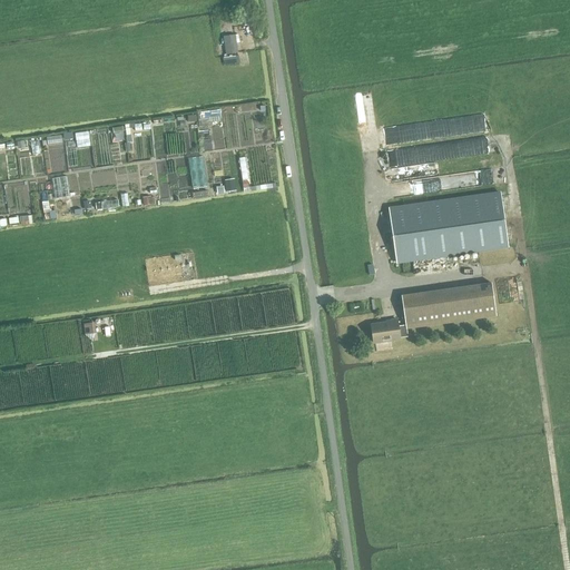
[(241,48),(238,35),(236,35),(224,37),(226,55),(238,53),(237,48),(241,48)]
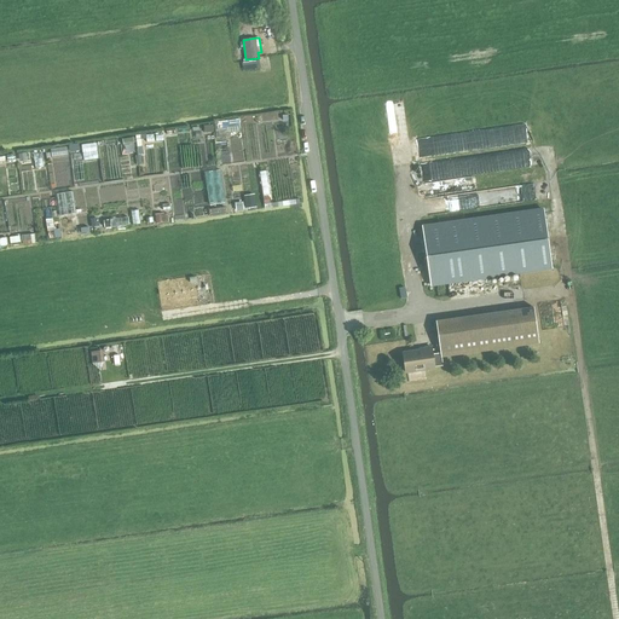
[(97,140),(82,142),(85,158),(99,156),(97,140)]
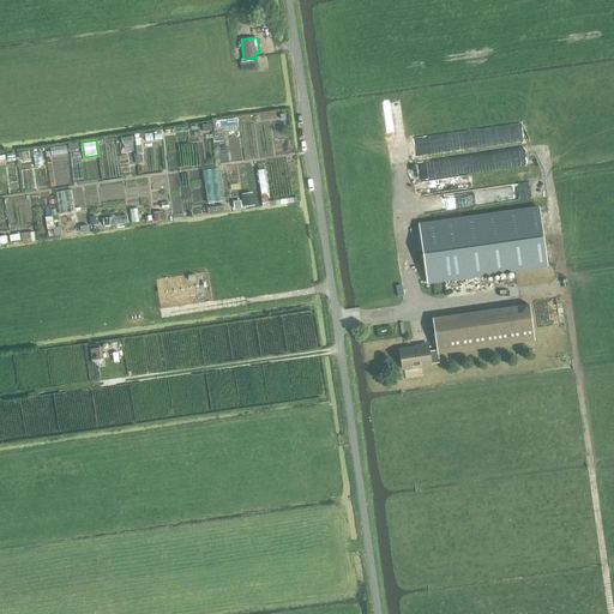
[(36,160),(38,186),(74,181),(71,155),(82,152),(80,140),(50,145),(53,162),(55,162),(56,173),(48,174),(46,158),(36,160)]
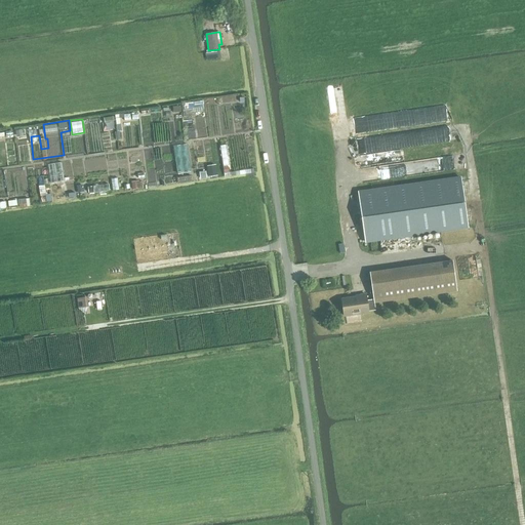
[(357,137),(360,153),(405,144),(402,128),(357,137)]
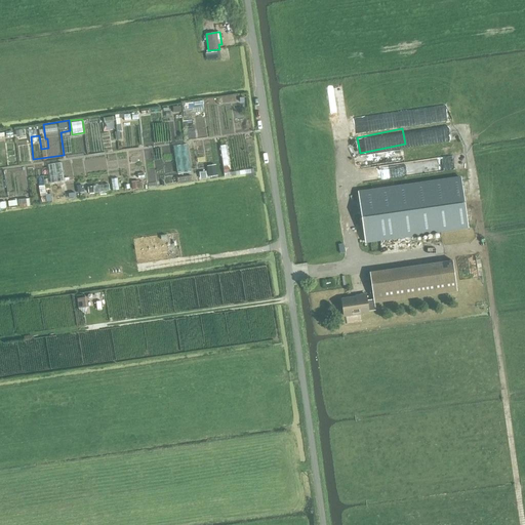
[(63,160),(49,162),(51,182),(65,179),(63,160)]
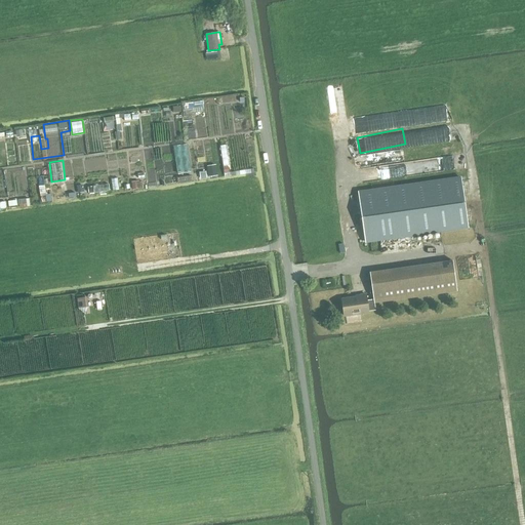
[(460,175),(359,190),(366,240),(468,226),(461,184),(460,175)]
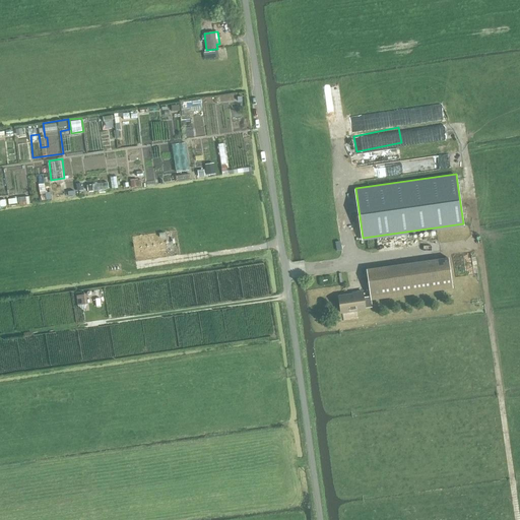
[(39,176),(39,187),(48,186),(48,176),(39,176)]
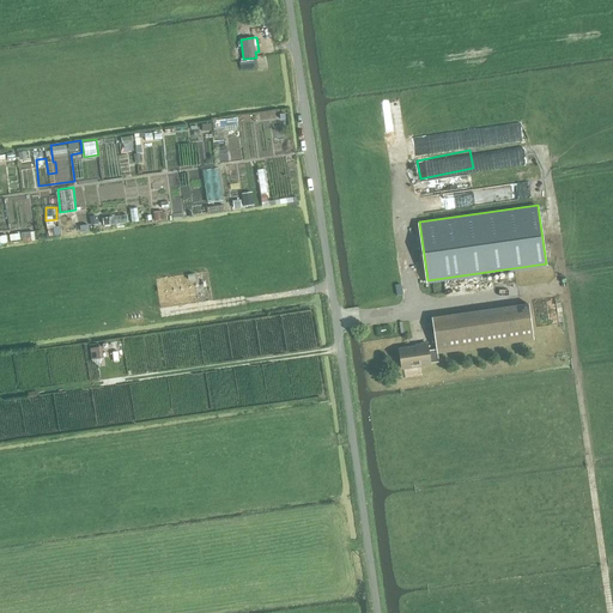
[(104,216),(104,224),(128,220),(127,212),(104,216)]
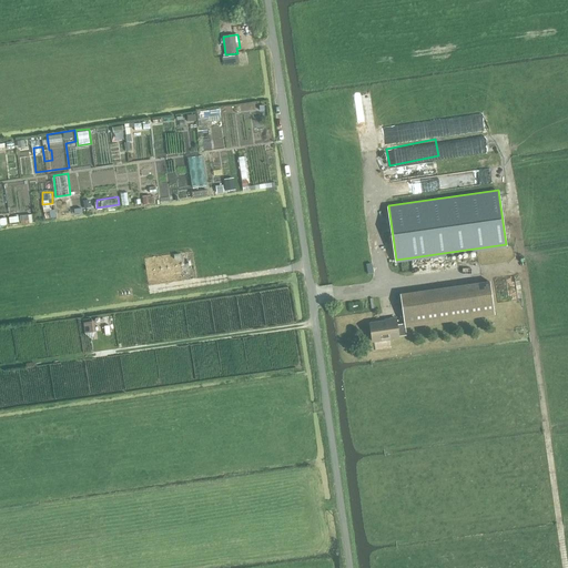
[(21,222),(33,221),(32,213),(20,213),(21,222)]
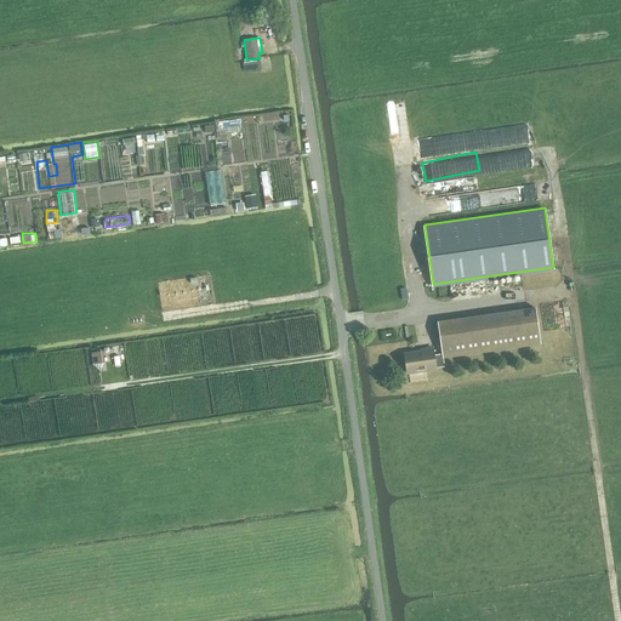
[(422,351),(405,353),(408,374),(436,369),(436,368),(445,366),(444,358),(541,345),(535,308),(438,322),(443,353),(434,354),(433,348),(422,349),(422,351)]
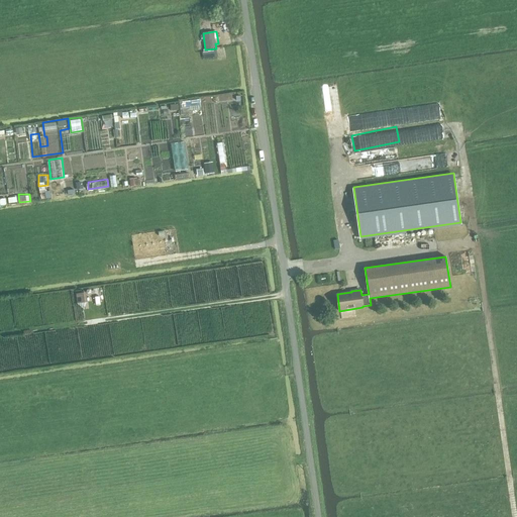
[(77,292),(77,300),(87,300),(87,292),(77,292)]
